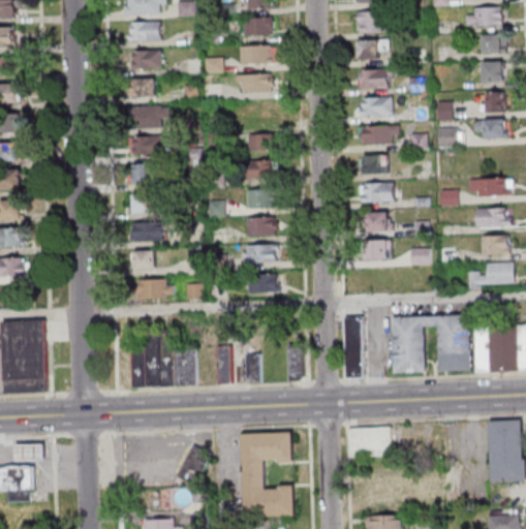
[(0,17),(13,18),(13,0),(0,0),(0,17)]
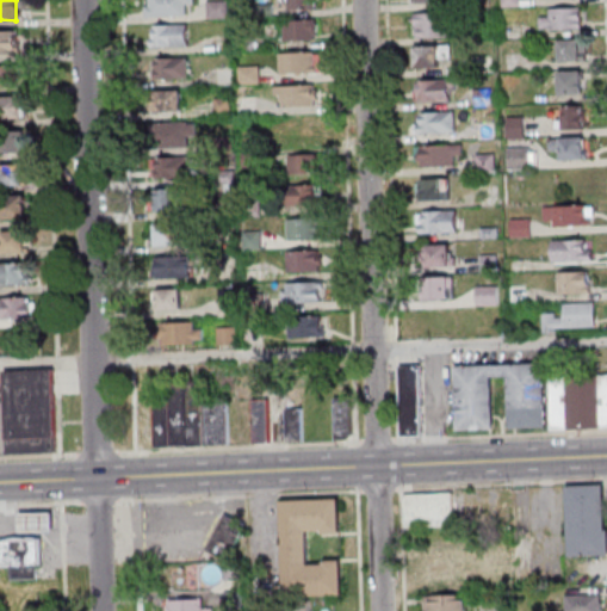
[(141,0),(141,16),(190,16),(190,0),(141,0)]
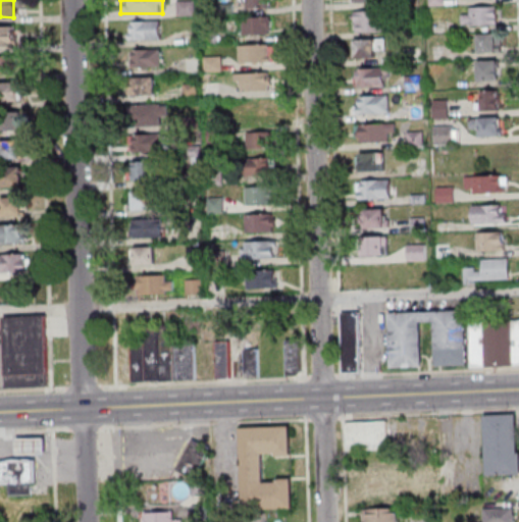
[(173,0),(174,15),(192,15),(191,0),(173,0)]
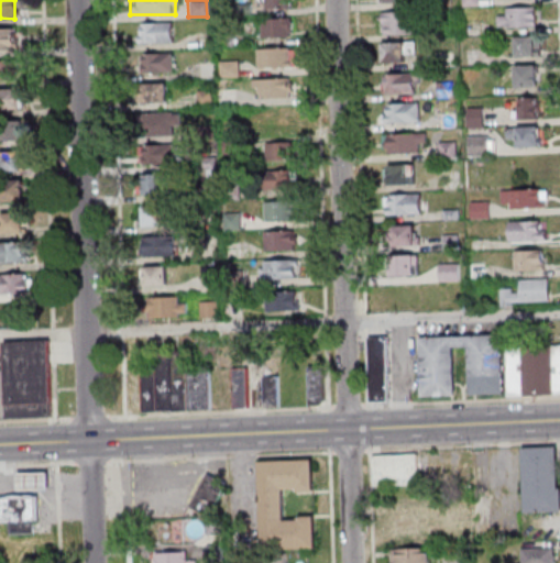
[(260,0),(261,9),(288,9),(287,0),(260,0)]
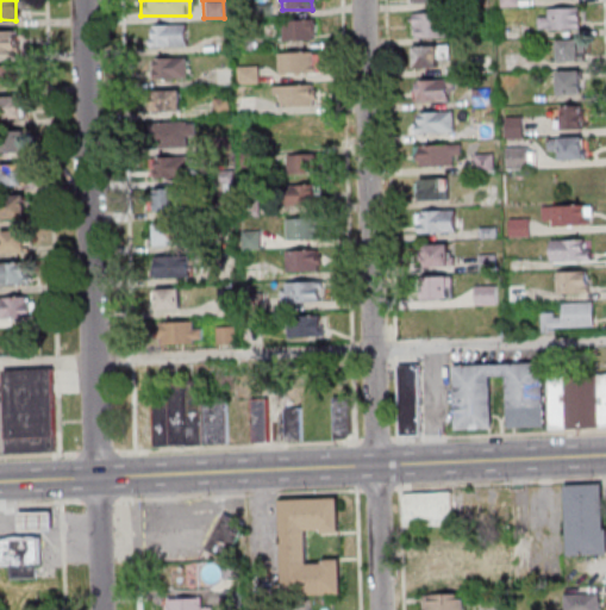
[(578,30),(578,8),(537,8),(537,30),(578,30)]
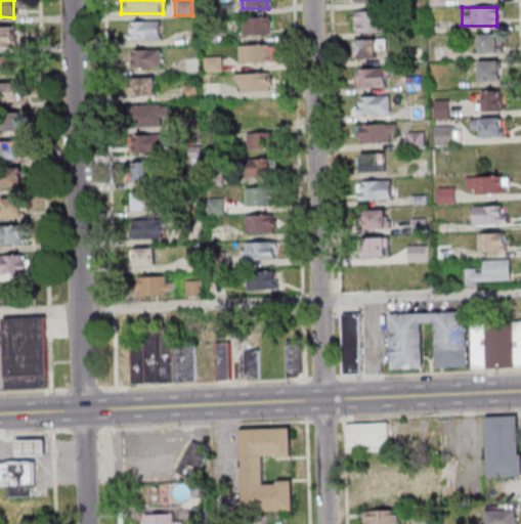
[(353,11),(353,32),(381,32),(381,11),(353,11)]
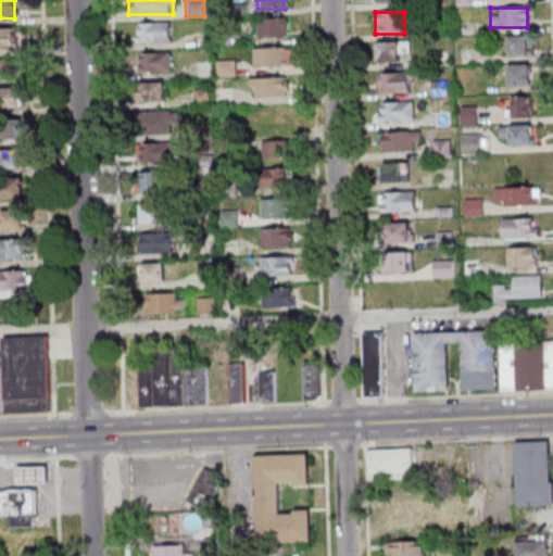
[(254,19),(254,38),(285,39),(285,20),(254,19)]
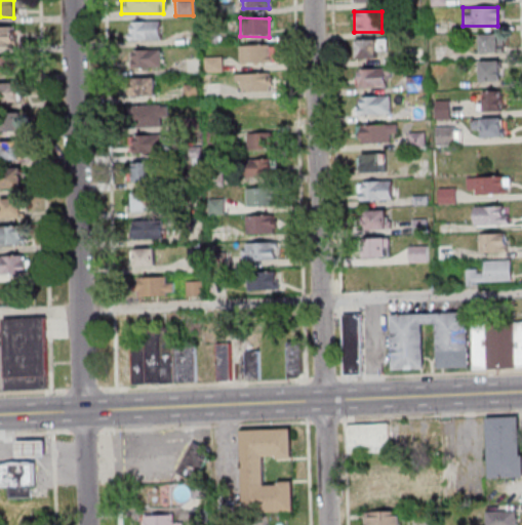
[(128,21),(128,39),(158,39),(158,21),(128,21)]
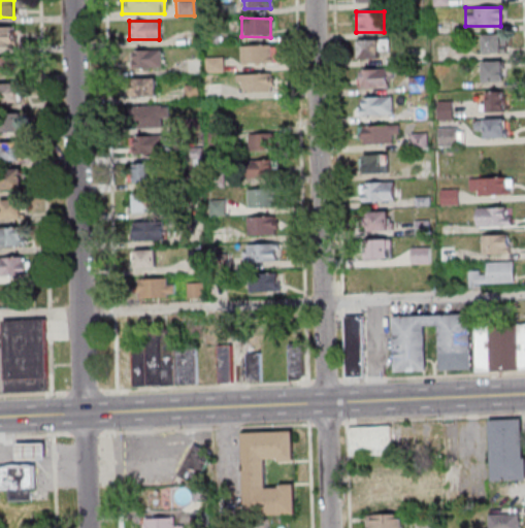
[(13,27),(0,26),(0,46),(13,47),(13,27)]
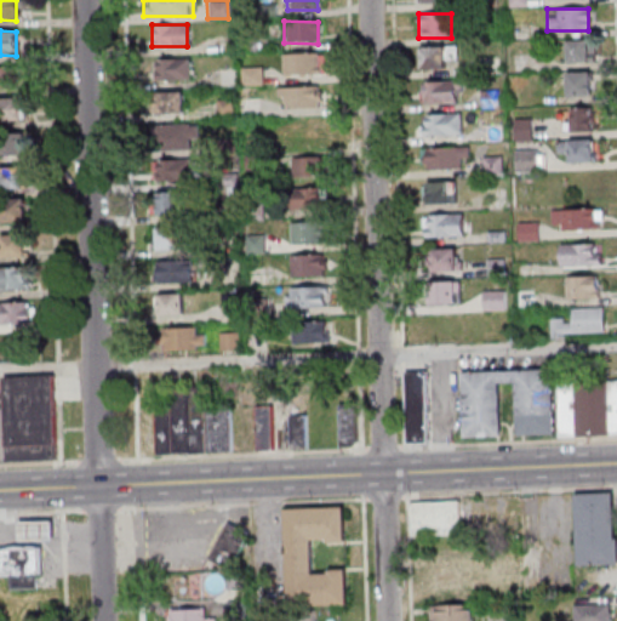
[(565,62),(592,62),(592,40),(565,40),(565,62)]
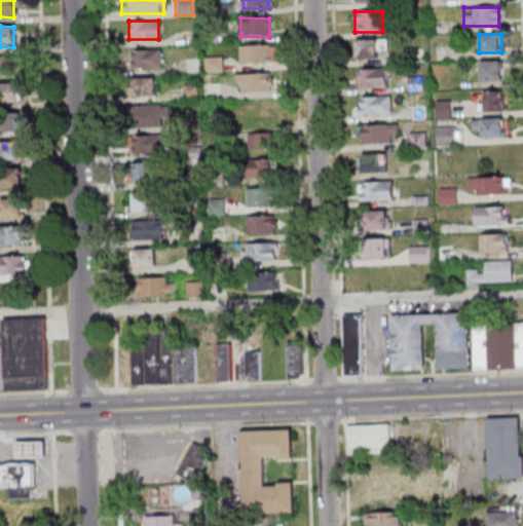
[(355,59),(375,59),(375,48),(382,48),(382,40),(355,40),(355,59)]
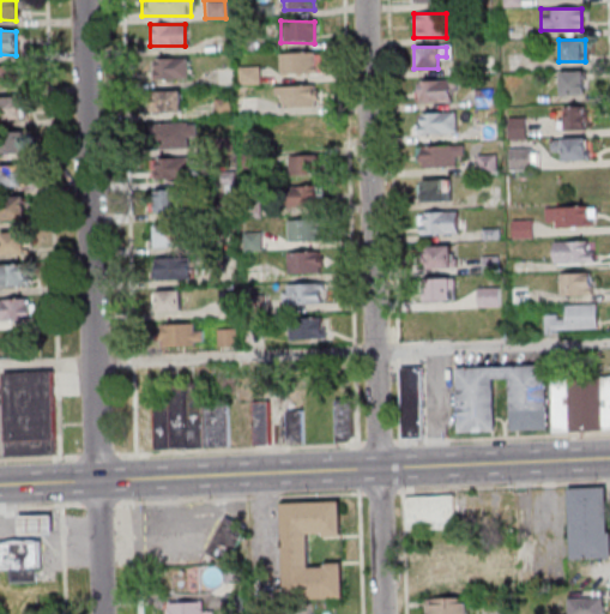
[(316,76),(316,54),(276,54),(276,76),(316,76)]
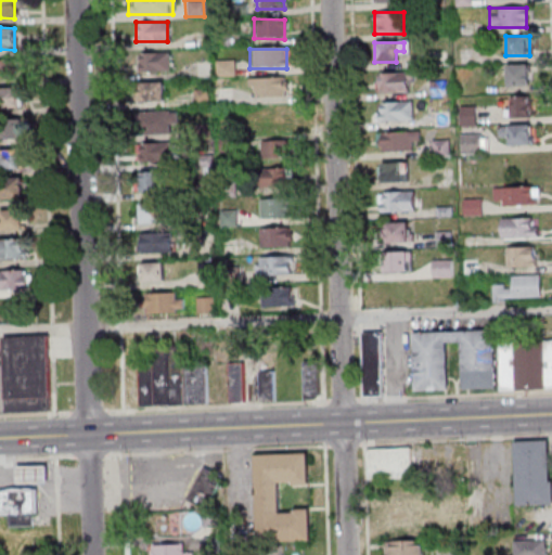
[(168,52),(139,52),(139,72),(168,72),(168,52)]
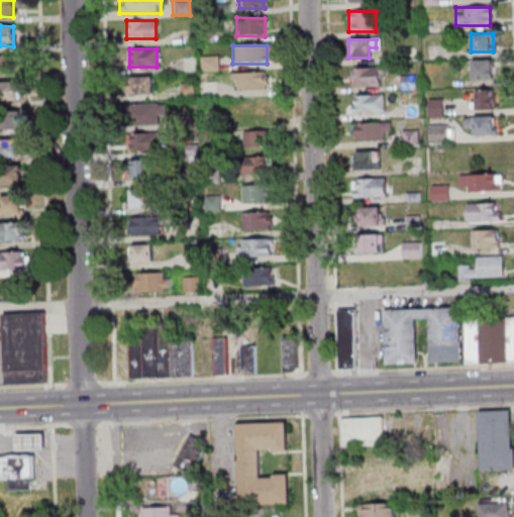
[(0,74),(13,75),(13,56),(0,56),(0,74)]
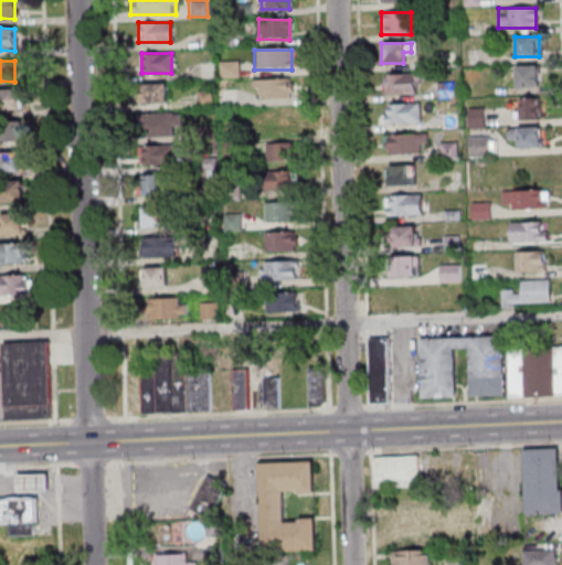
[(236,77),(236,63),(218,63),(218,77),(236,77)]
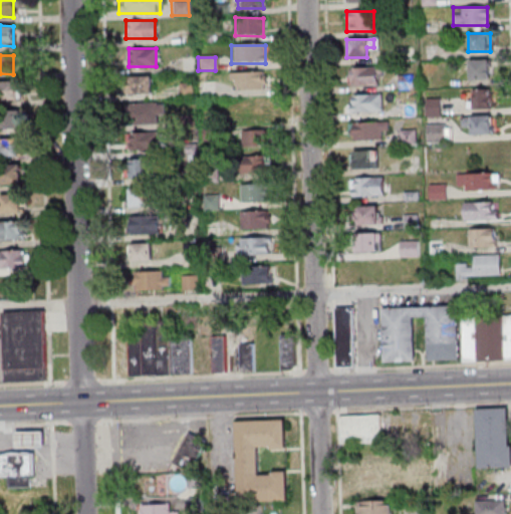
[(193,69),(193,58),(179,58),(179,70),(193,69)]
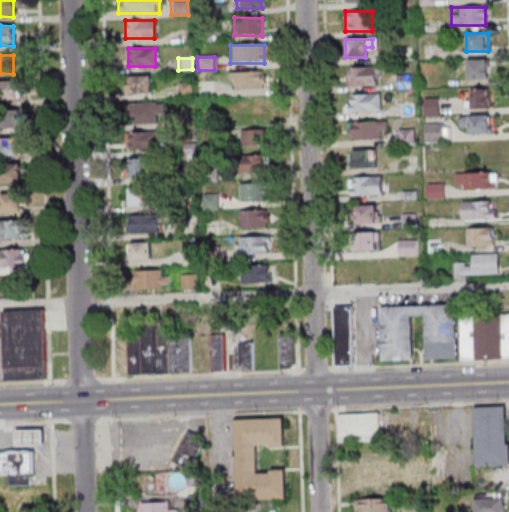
[(465,78),(487,78),(487,59),(465,59),(465,78)]
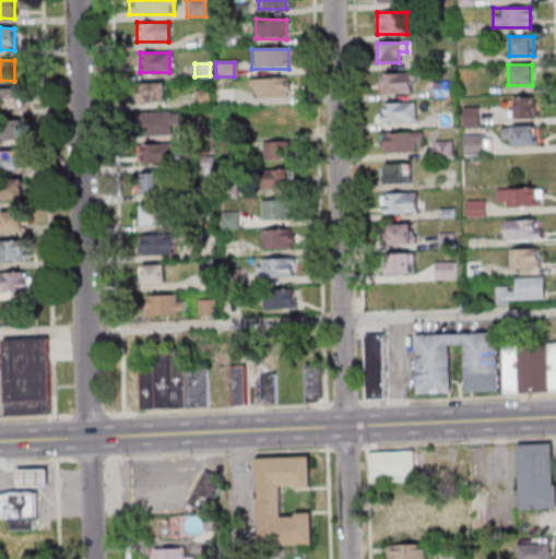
[(410,73),(378,73),(378,93),(410,93),(410,73)]
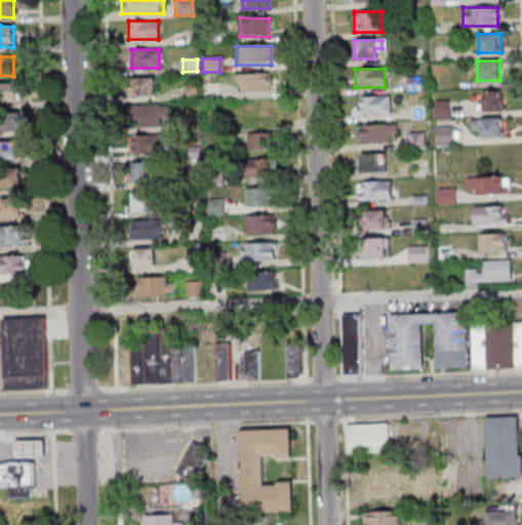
[(270,93),(270,75),(234,75),(234,93),(270,93)]
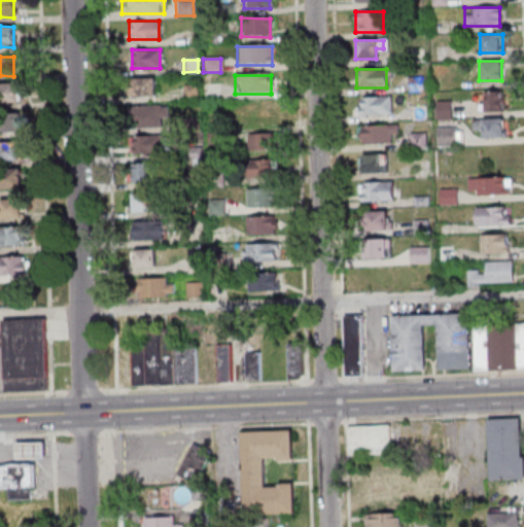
[(152,97),(152,78),(129,78),(129,97),(152,97)]
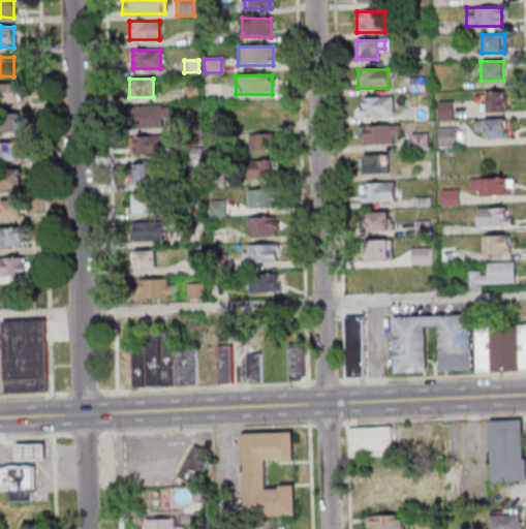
[(0,102),(19,102),(19,84),(0,84),(0,102)]
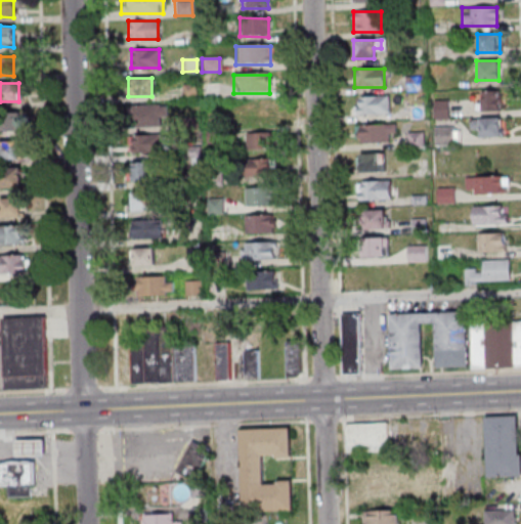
[(498,111),(498,90),(476,90),(476,111),(498,111)]
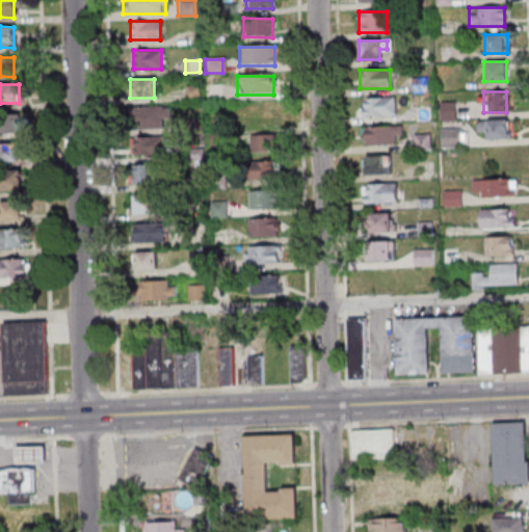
[(393,115),(393,98),(361,98),(361,115),(393,115)]
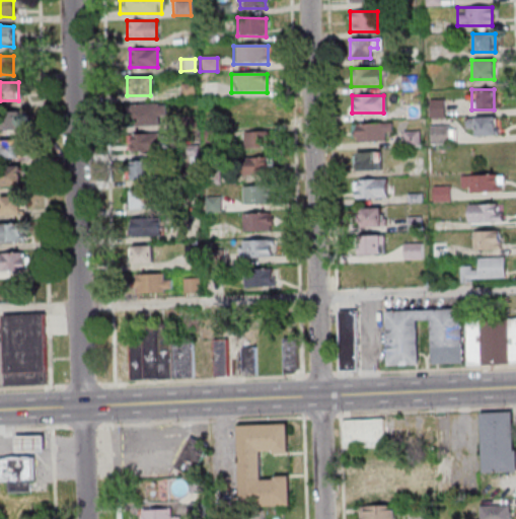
[(442,117),(442,99),(428,99),(428,117),(442,117)]
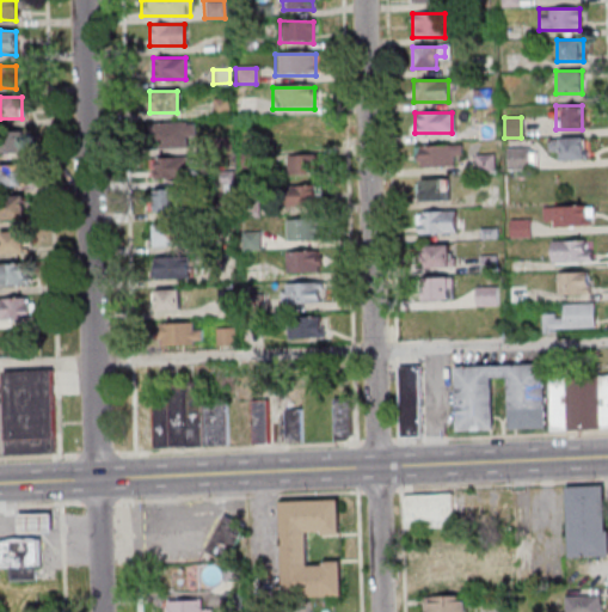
[(192,123),(149,123),(149,148),(185,148),(185,136),(192,136),(192,123)]
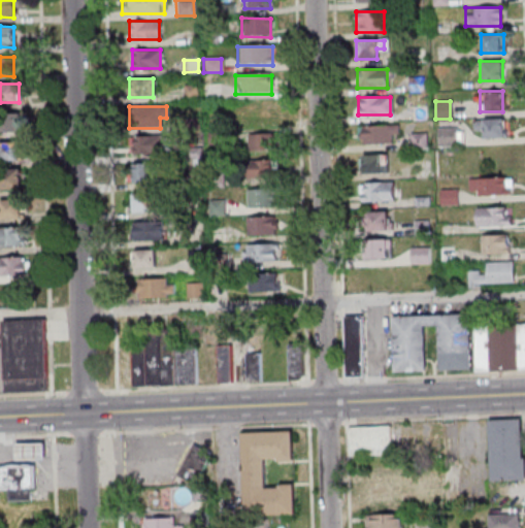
[(0,132),(19,132),(19,113),(0,113),(0,132)]
